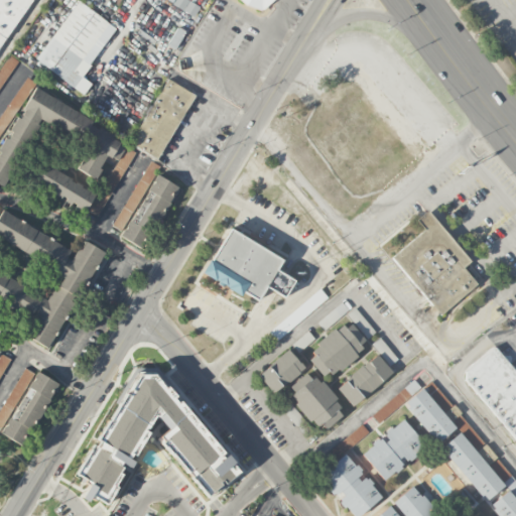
[(0,0),(0,44),(31,0),(0,0)]
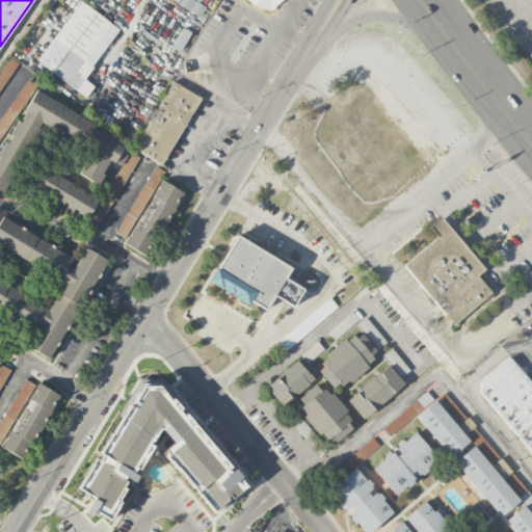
[(79,0),(36,62),(86,97),(94,85),(84,79),(120,28),(79,0)]
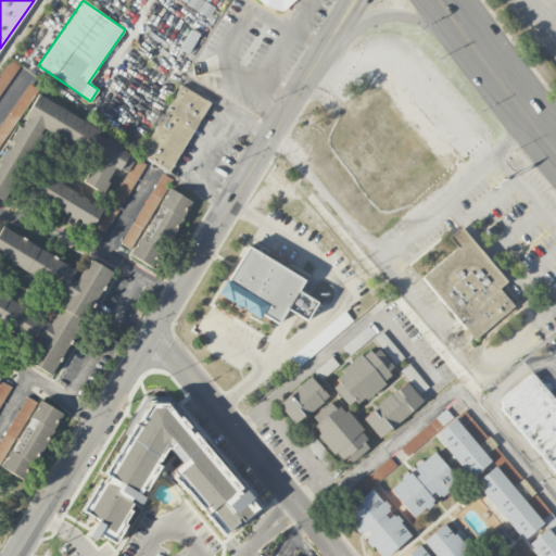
[(255,0),(291,13),(295,0),(255,0)]
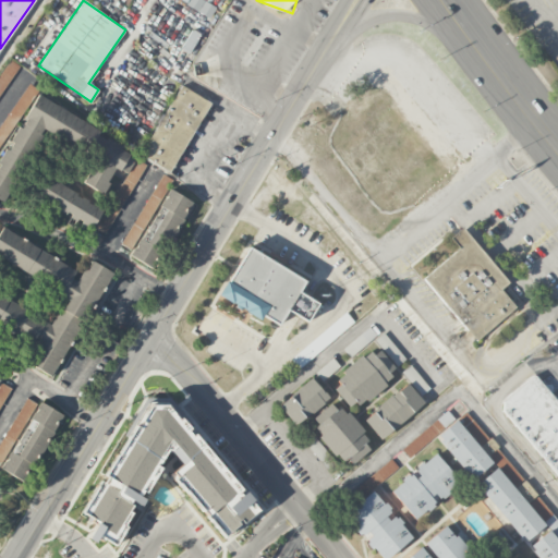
[(0,72),(0,94),(20,65),(9,59),(0,72)]
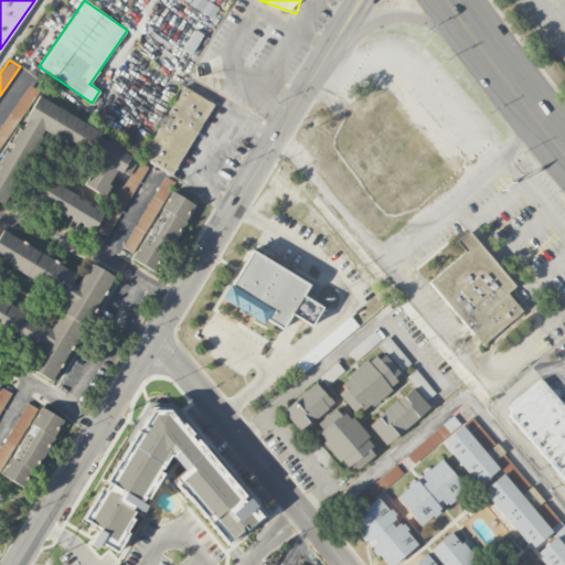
[(212,103),(181,86),(142,159),(173,176),(212,103)]
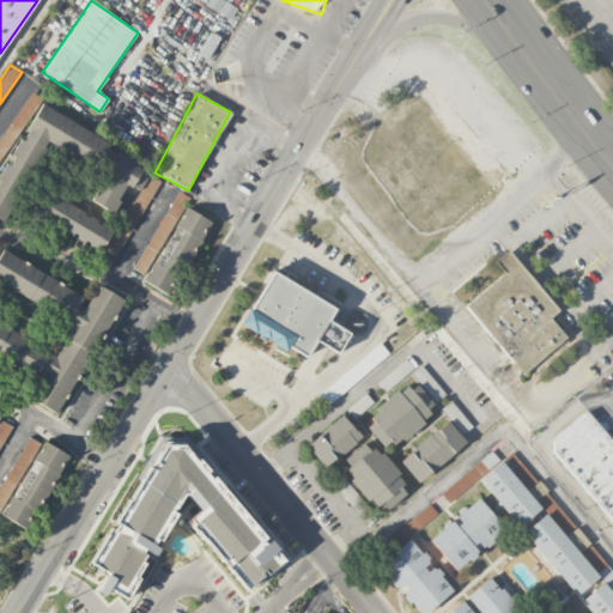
[(0,180),(0,219),(7,224),(47,144),(104,173),(91,201),(114,212),(127,184),(139,190),(152,165),(36,108),(0,180)]
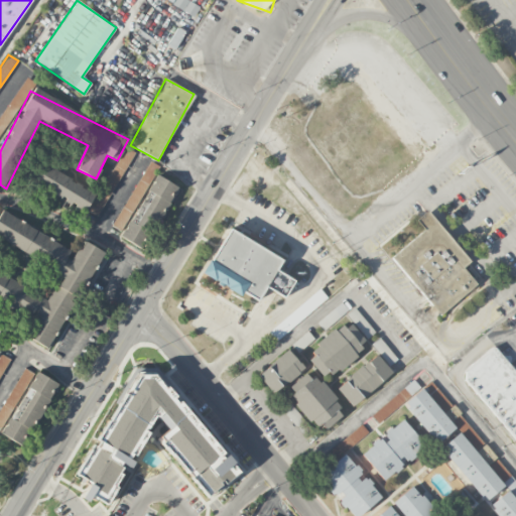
[(134,152),(125,147),(89,212),(98,217),(134,152)]
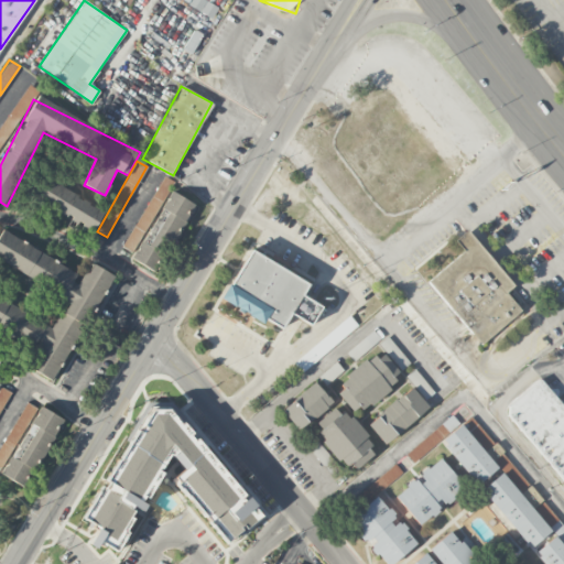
[(94,230),(104,212),(42,177),(32,197),(94,230)]
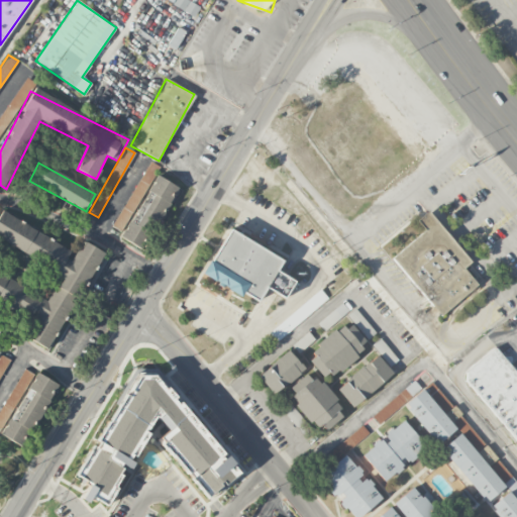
[(121,238),(143,250),(178,187),(157,175),(121,238)]
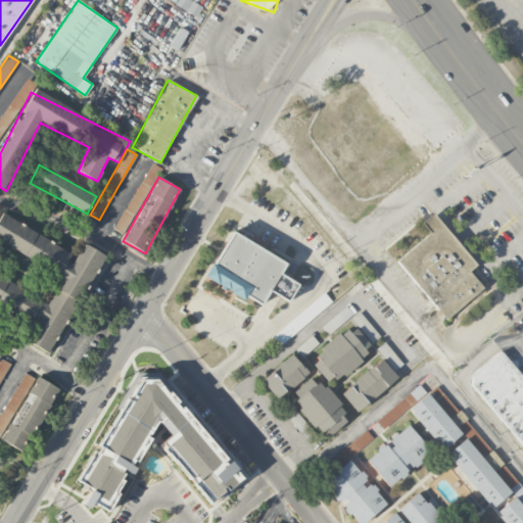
[(50,353),(104,253),(83,242),(77,253),(1,212),(0,215),(0,242),(64,277),(50,302),(0,275),(0,303),(39,325),(30,342),(50,353)]
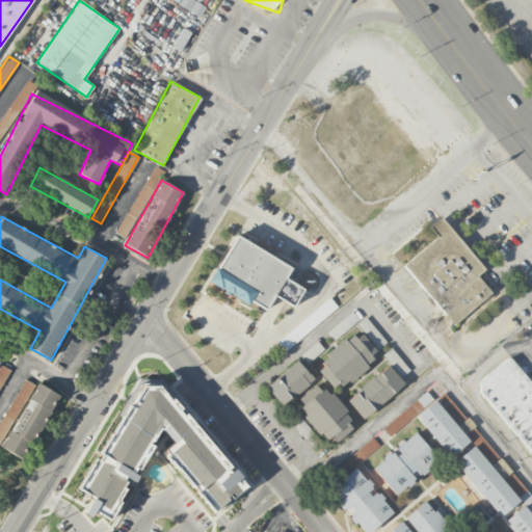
[(429,225),(440,216),(484,269),(477,275),(490,293),(453,324),(404,265),(437,237),(429,225)]
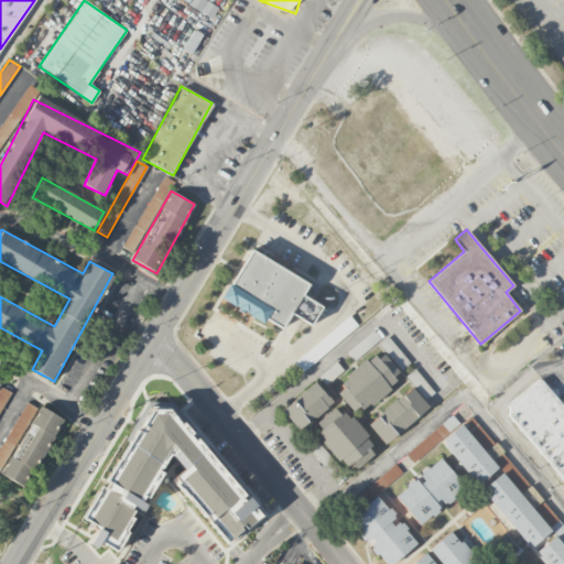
[(251,250),(307,284),(301,294),(321,306),(310,324),(291,312),(281,328),(225,294),(251,250)]
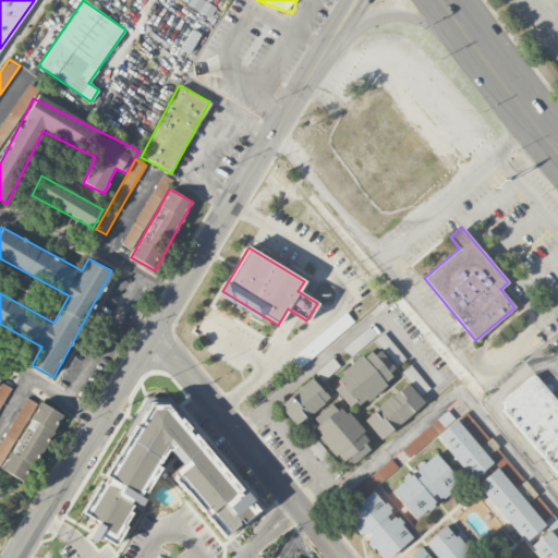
[(334,389),(348,408),(355,401),(359,407),(392,379),(387,373),(393,368),(376,347),(336,378),(340,384),(334,389)]
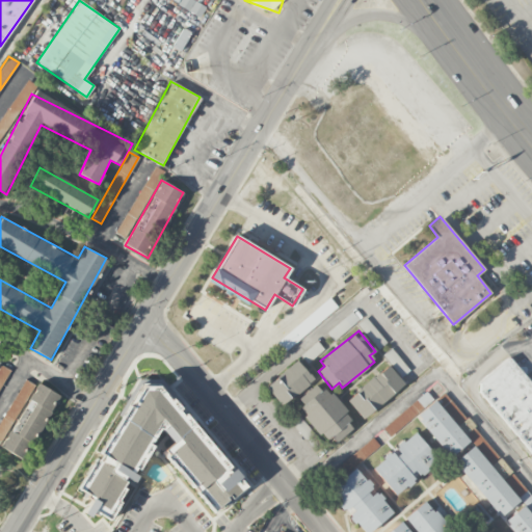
[(509,356),(531,383),(531,455),(474,387),(509,356)]
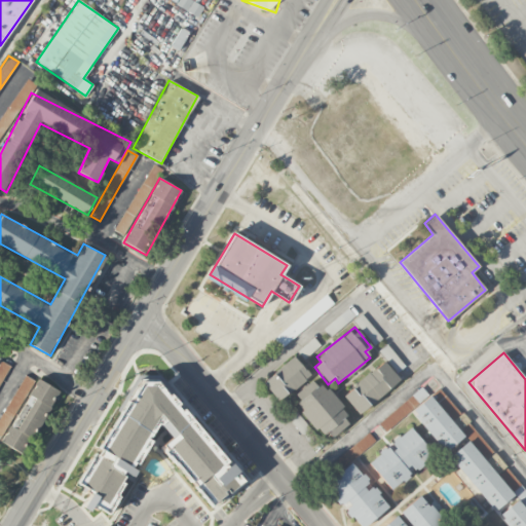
[(276,401),(309,377),(295,357),(262,381),(276,401)]
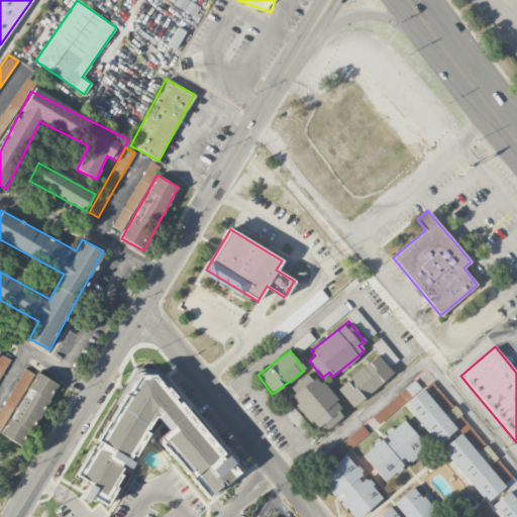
[(0,354),(0,376),(9,359),(0,354)]
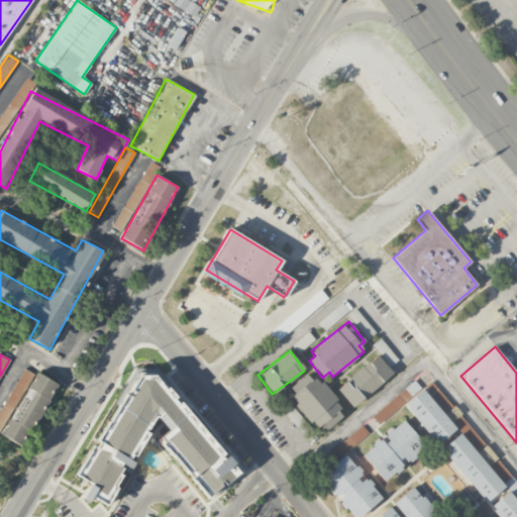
[(393,373),(376,354),(336,390),(353,408),(393,373)]
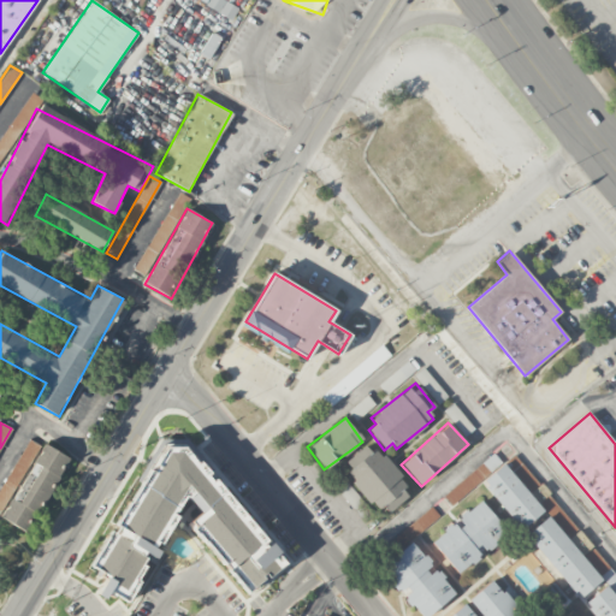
[(0,491),(0,510),(3,513),(0,517),(0,519),(31,533),(67,456),(42,444),(41,446),(25,438),(0,491)]
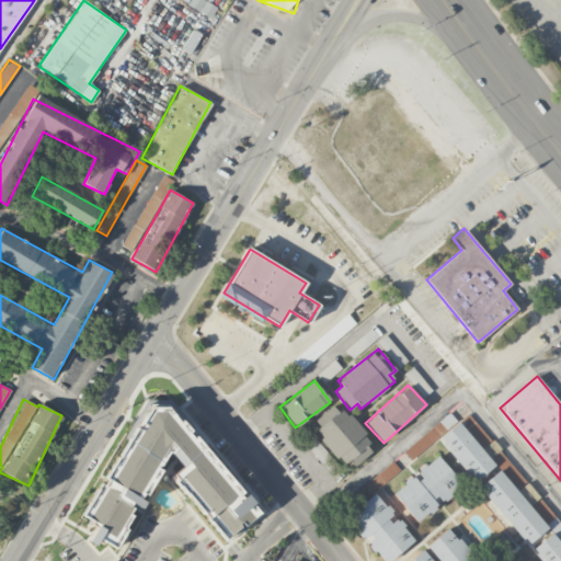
[(315,421),(320,427),(316,431),(348,471),(375,450),(336,402),(315,421)]
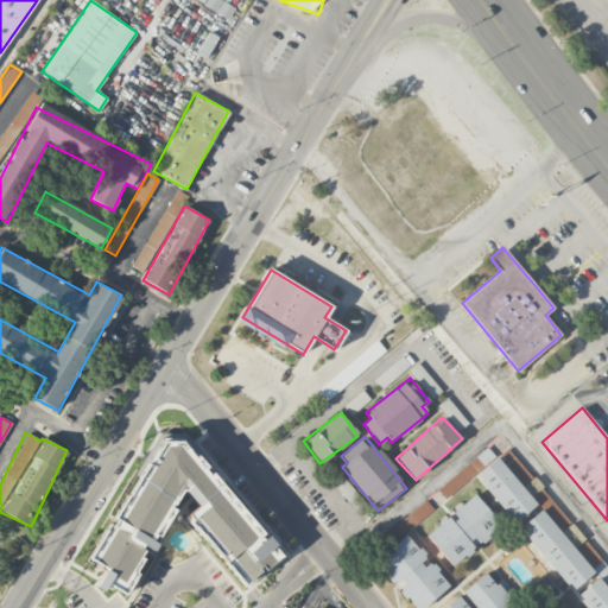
[(89,558),(106,569),(108,584),(124,594),(150,550),(150,539),(163,530),(173,510),(171,506),(178,495),(184,491),(196,506),(189,517),(196,526),(197,527),(244,586),(277,559),(280,555),(266,536),(255,531),(197,456),(166,437),(152,462),(141,469),(109,525),(106,529),(89,558)]
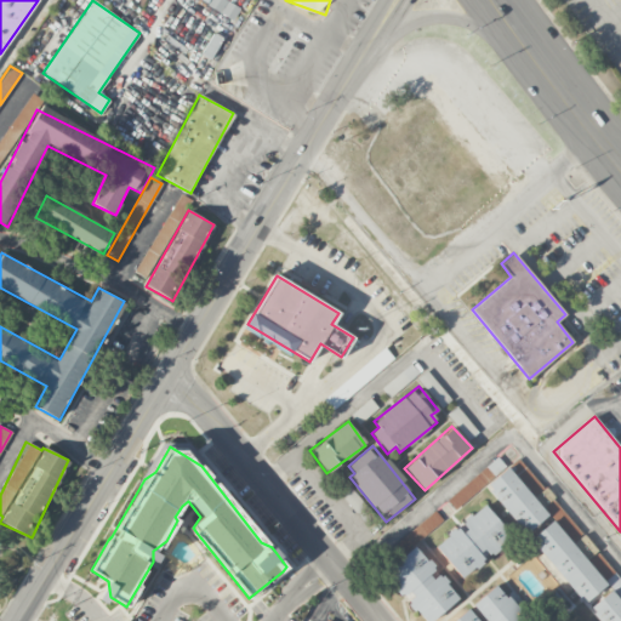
[(524,535),(548,517),(508,465),(485,484),(524,535)]
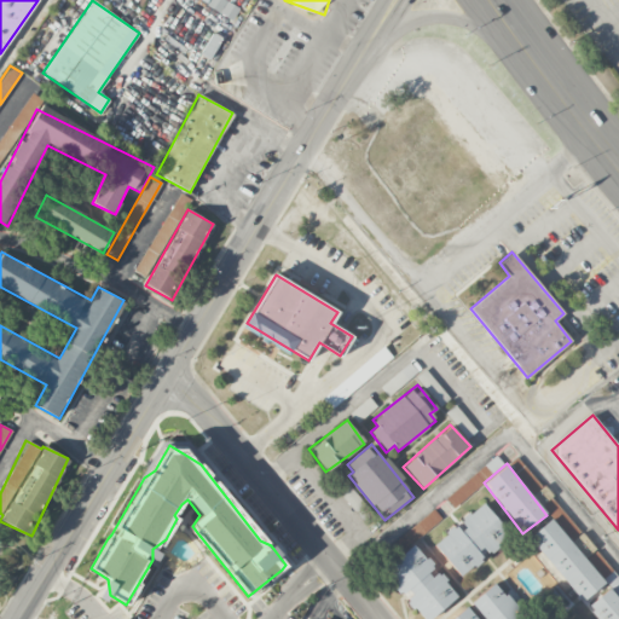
[(345,498),(353,492),(346,482),(337,489),(345,498)]
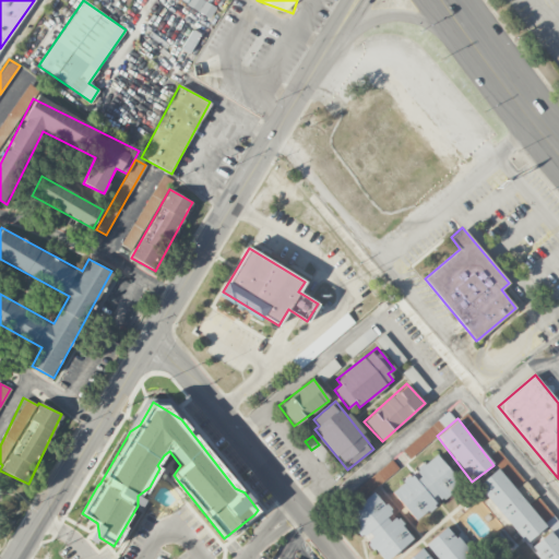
[(462,483),(433,452),(389,492),(417,523),(462,483)]
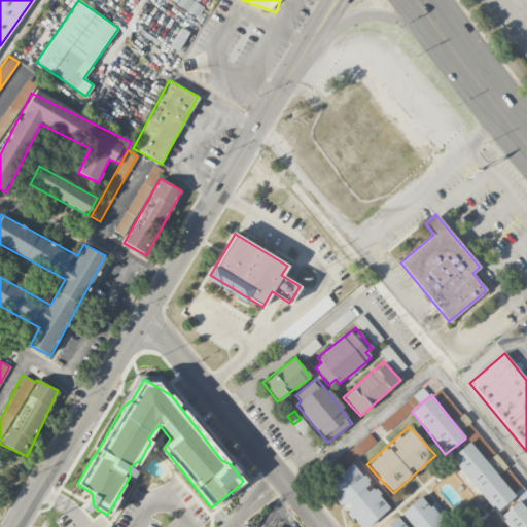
[(515,496),(469,441),(449,457),(494,513),(515,496)]
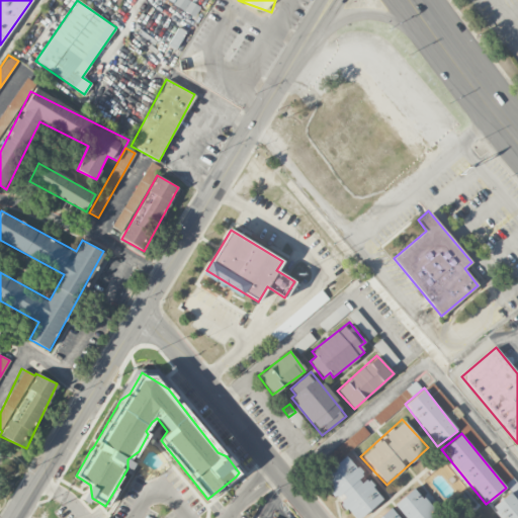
[(351,517),(359,517),(383,498),(347,454),(319,478),(351,517)]
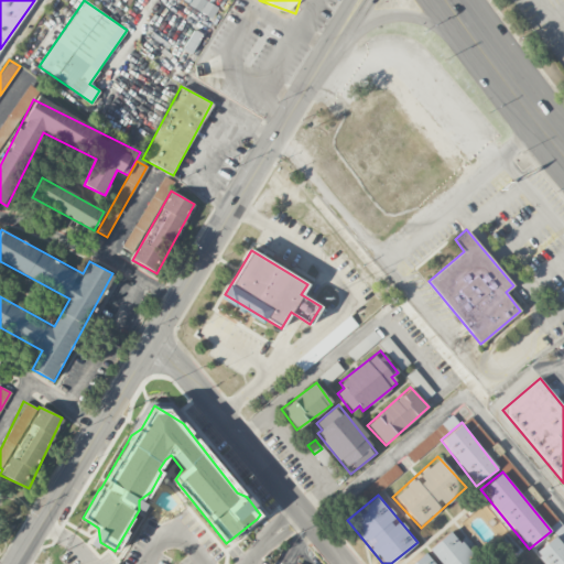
[(410,563),(479,563),(453,529),(426,550),(427,550),(410,563)]
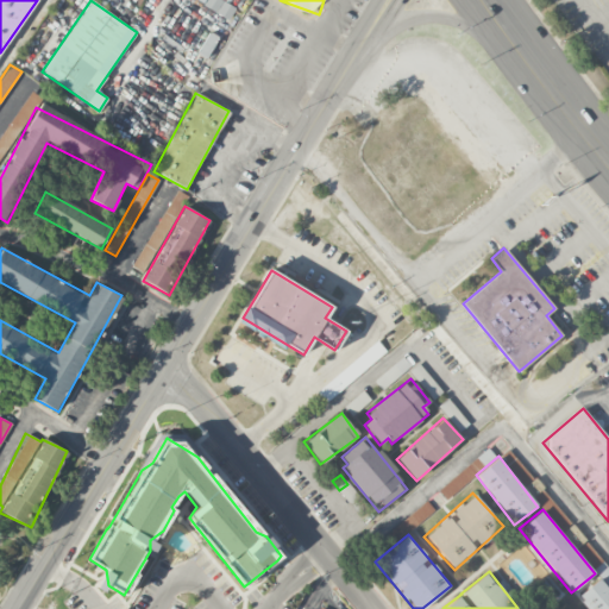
[(588,608),(608,608),(608,588),(601,577),(577,595),(588,608)]
